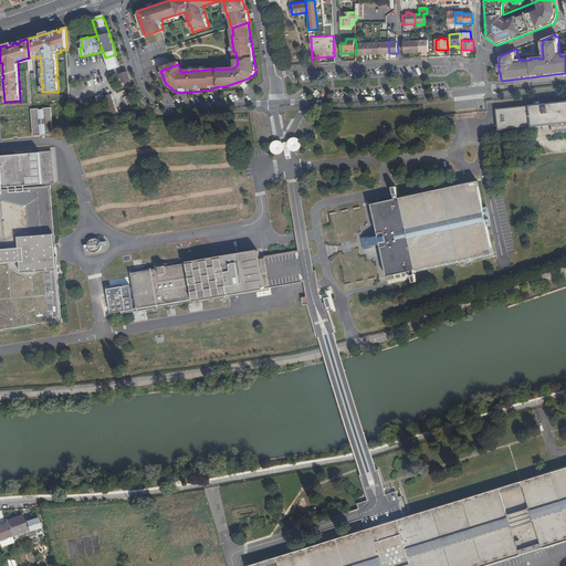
[(420,41),(420,52),(429,52),(429,41),(420,41)]
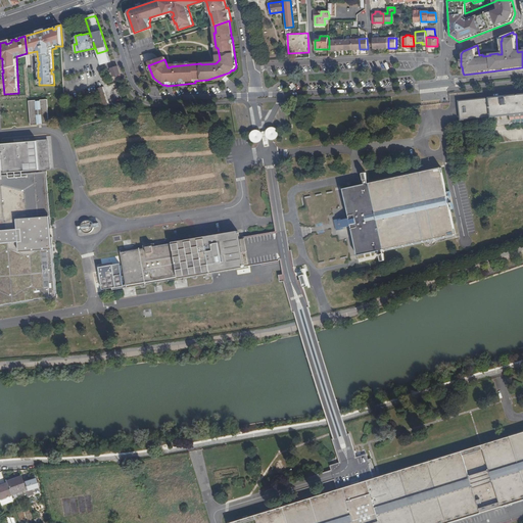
[(329,49),(329,51),(337,50),(336,40),(329,40),(329,49)]
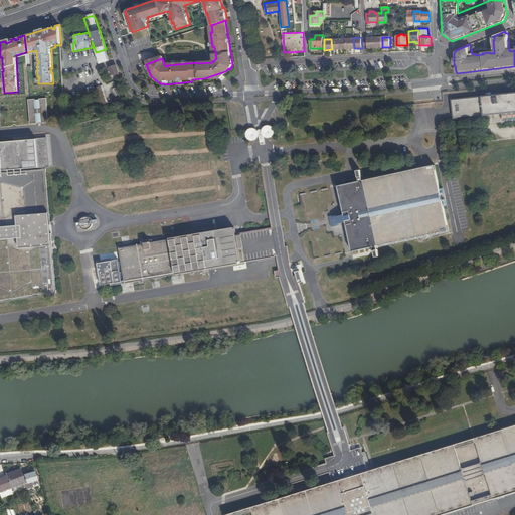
[(109,60),(106,49),(96,52),(100,63),(109,60)]
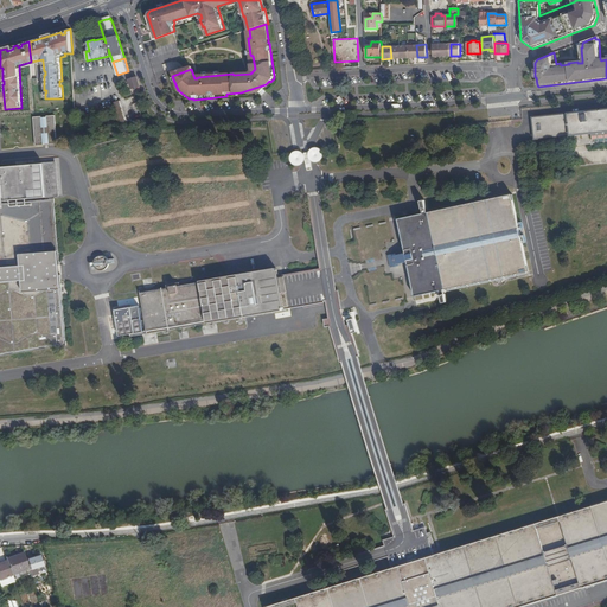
[(139,89),(141,88),(138,77),(129,80),(133,89),(138,87),(139,89)]
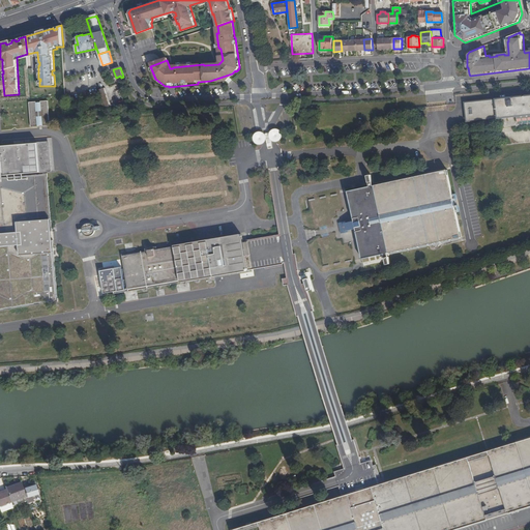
[(121,107),(125,106),(119,86),(115,88),(121,107)]
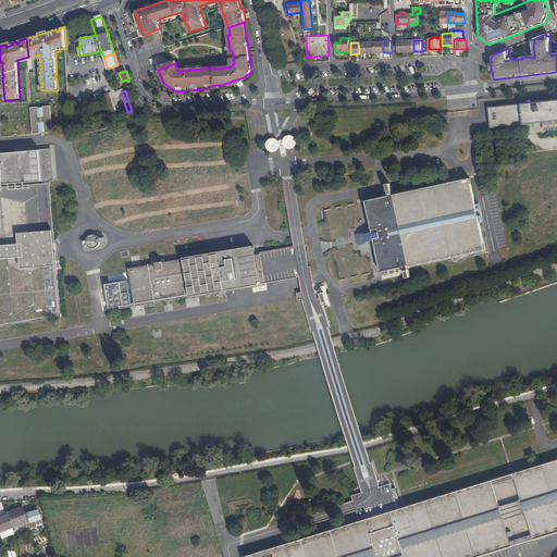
[(109,93),(103,95),(111,118),(116,115),(109,93)]
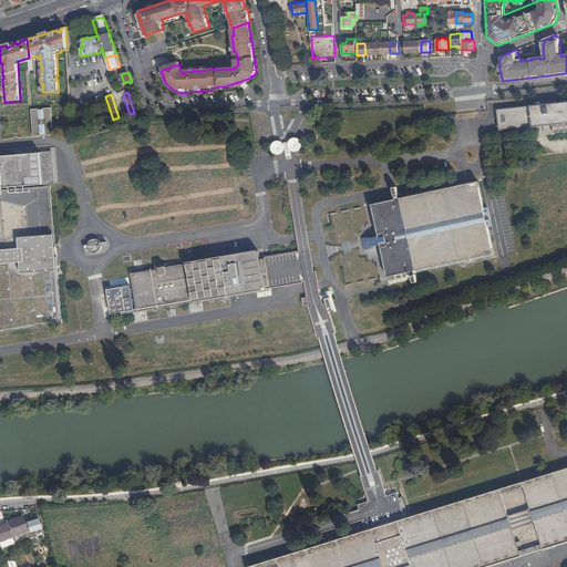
[(566,102),(497,110),(500,130),(553,124),(554,133),(566,132),(566,102)]
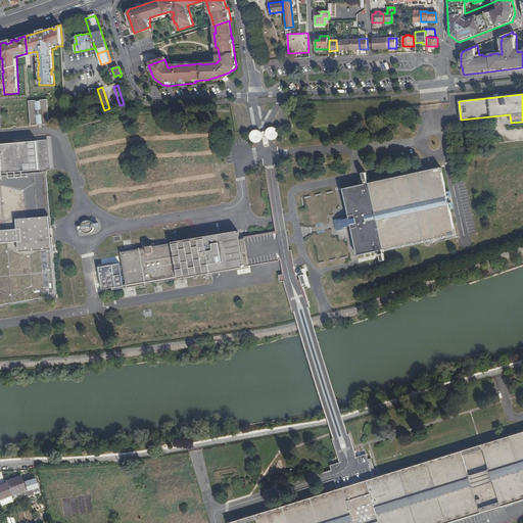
[(48,99),(41,100),(43,124),(44,124),(44,125),(50,124),(48,99)]
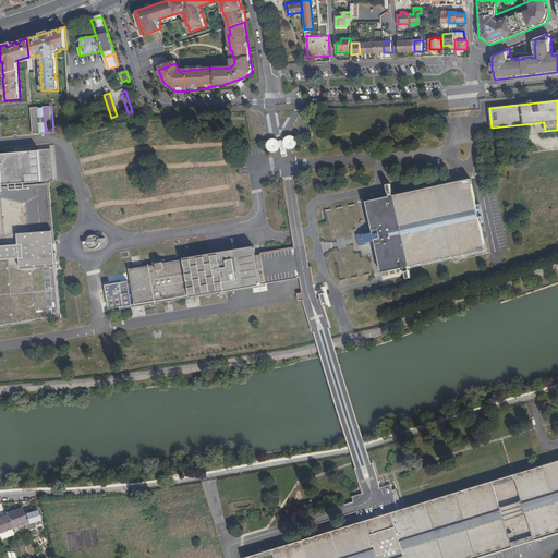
[(41,132),(39,107),(32,108),(34,134),(40,133),(40,132),(41,132)]
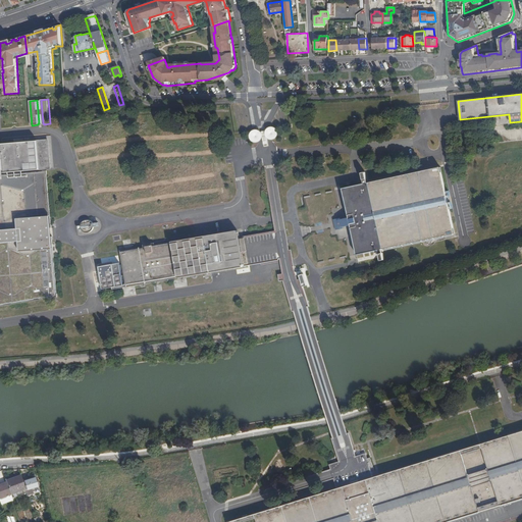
[(278,114),(281,126),(290,124),(289,112),(285,112),(278,114)]
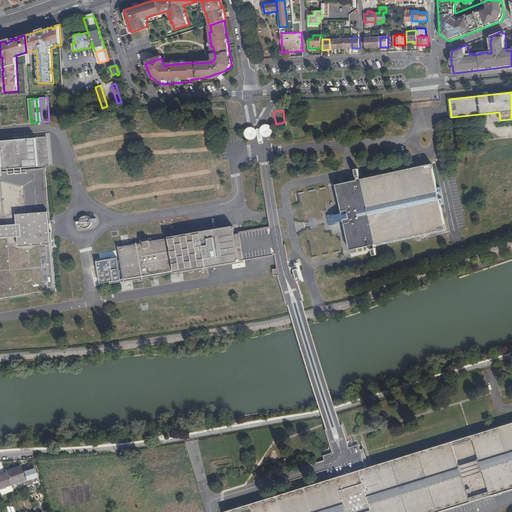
[(344,222),(350,251),(447,229),(432,164),(336,186),(342,214),(335,216),(334,215),(327,216),(329,227),(337,225),(336,224),(344,222)]
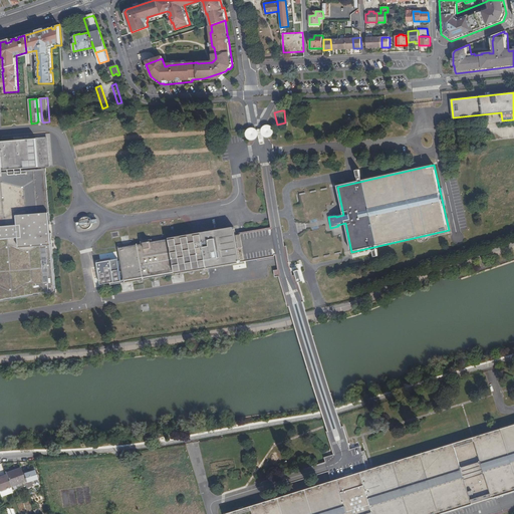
[(0,299),(47,291),(48,296),(57,294),(56,290),(57,289),(56,286),(52,248),(57,248),(56,239),(51,239),(51,235),(52,235),(51,232),(45,232),(44,224),(51,223),(50,220),(46,171),(46,167),(42,167),(42,168),(0,171),(0,299)]
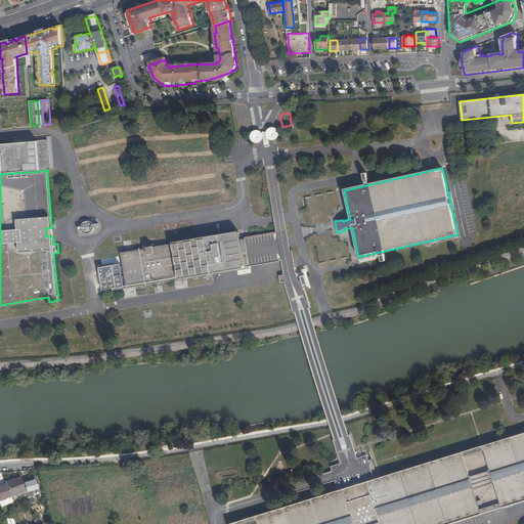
[(82,226),(82,228),(83,229),(84,231),(87,232),(89,232),(92,230),(93,229),(94,226),(99,226),(99,222),(93,222),(93,221),(90,220),(88,219),(85,220),(83,222),(82,224),(82,226)]
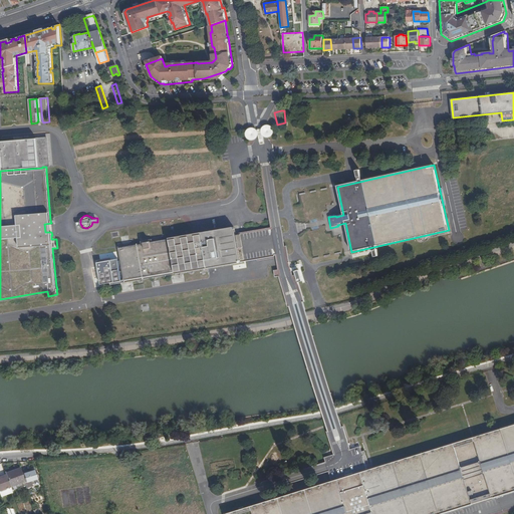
[(275,254),(271,227),(239,233),(239,235),(236,235),(235,229),(233,229),(233,227),(170,238),(170,239),(150,243),(150,241),(144,243),(144,244),(119,248),(124,282),(176,273),(176,274),(239,263),(239,260),(241,260),(241,262),(274,256),(273,254),(275,254)]
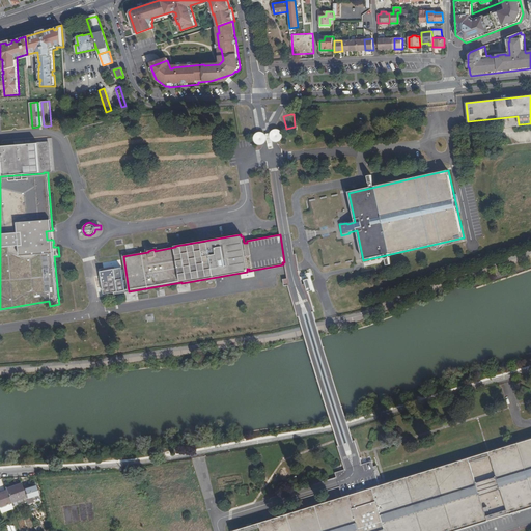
[(122,269),(101,273),(105,296),(126,291),(122,269)]
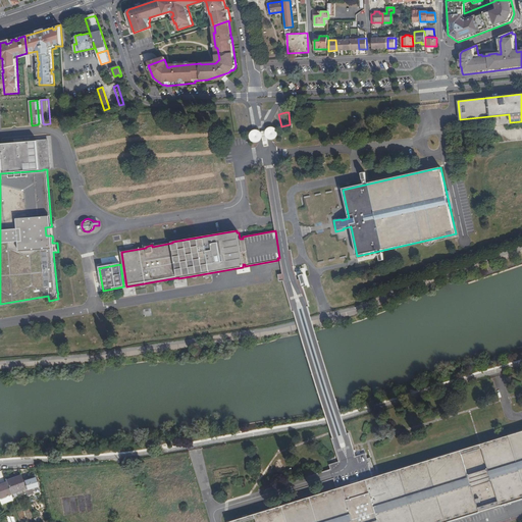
[(521,433),(375,479),(368,455),(359,458),(352,434),(334,439),(342,463),(331,466),(333,471),(269,490),(271,497),(272,501),(336,481),(340,490),(236,521),(454,521),(504,507),(521,501),(521,433)]
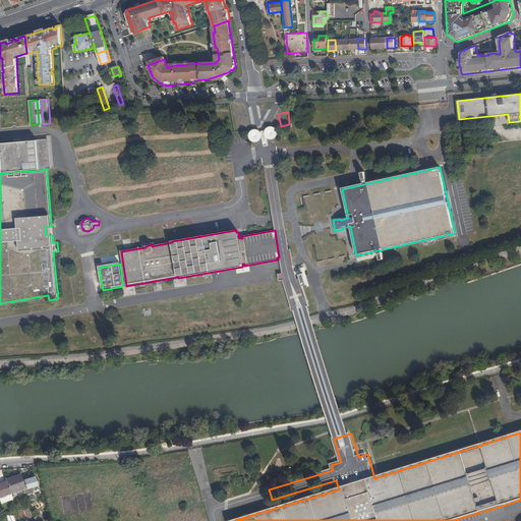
[(20,474),(5,478),(6,482),(10,494),(24,489),(22,481),(20,474)]
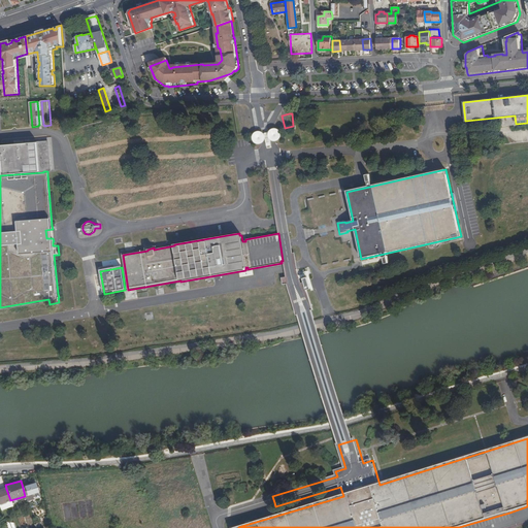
[(35,485),(23,488),(25,496),(27,501),(33,499),(32,495),(38,493),(35,485)]
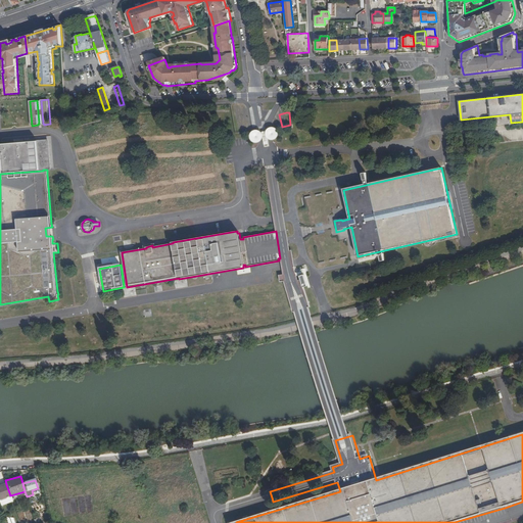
[(0,498),(10,495),(6,484),(0,486),(0,498)]
